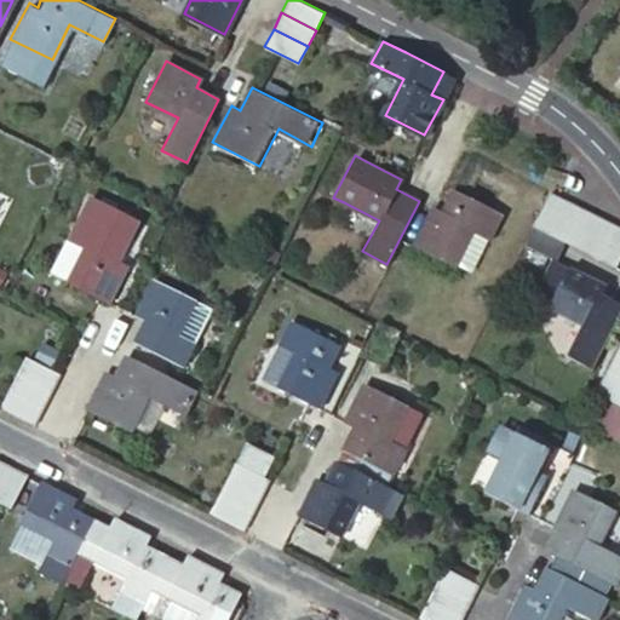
[(441,212),(431,207),(412,244),(455,264),(474,228),(503,242),(515,220),(453,190),(441,212)]
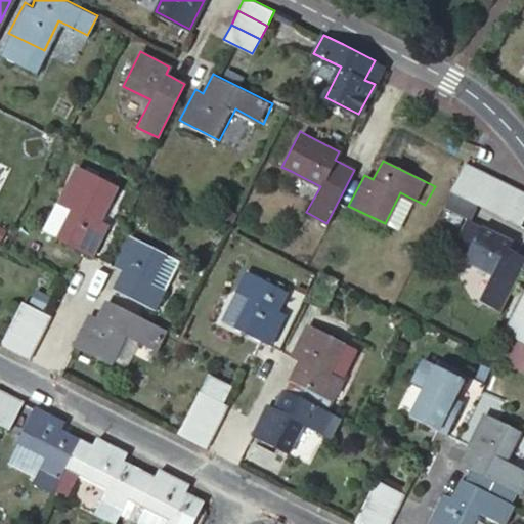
[(466,161),(451,190),(465,197),(479,167),(466,161)]
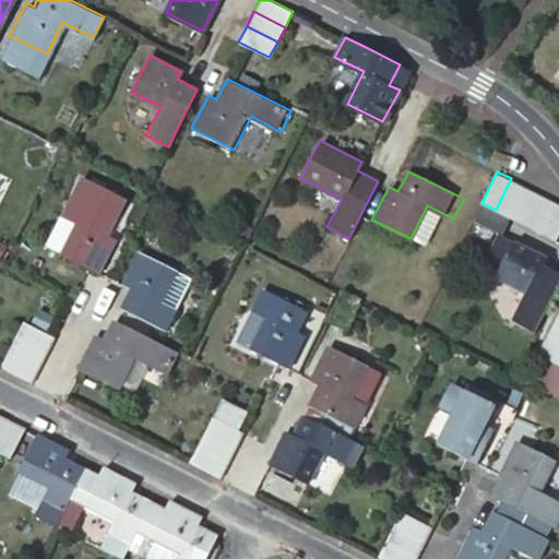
[(526,186),(511,178),(496,210),(510,216),(526,186)]
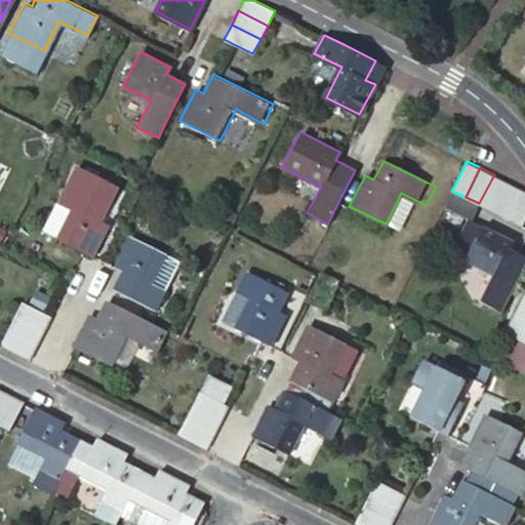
[(494,174),(479,203),(494,210),(510,182),(494,174)]
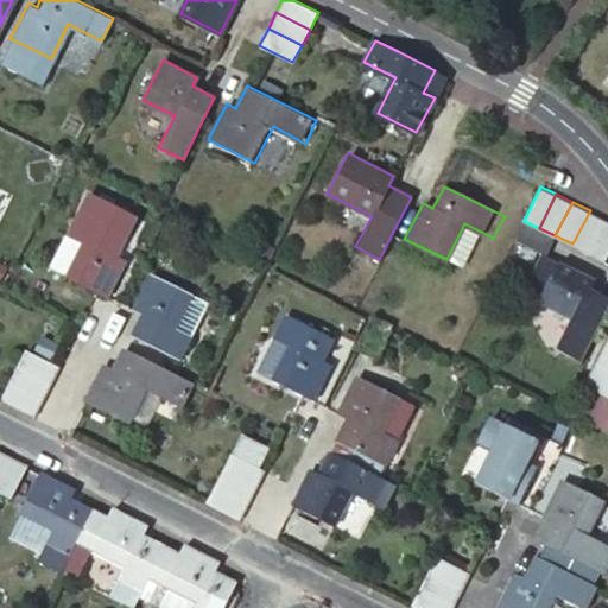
[(69,274),(99,289),(111,295),(128,258),(118,253),(128,233),(80,209),(70,229),(88,239),(69,274)]
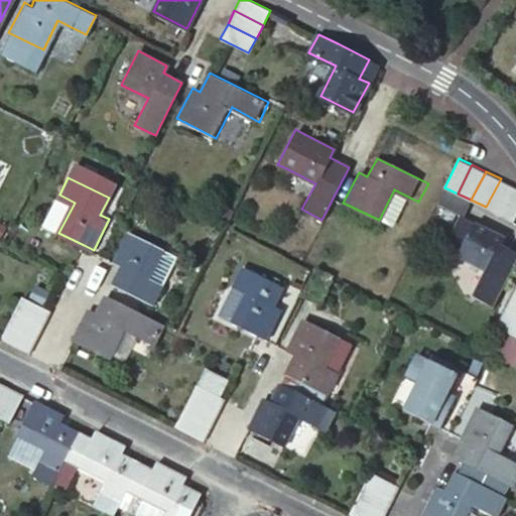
[(514,185),(501,178),(486,207),(501,215),(514,185)]
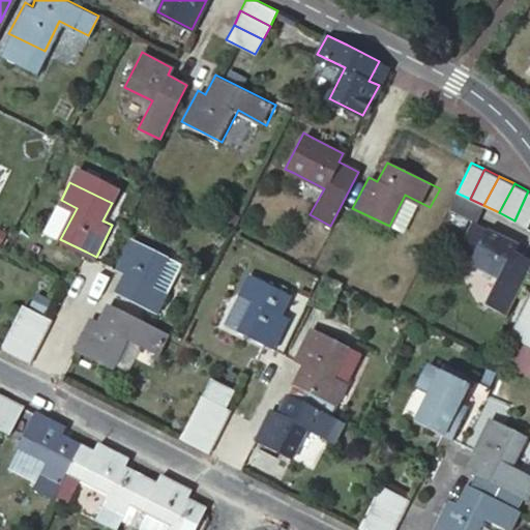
[(528,227),(529,223),(529,192),(528,190),(514,221),(528,227)]
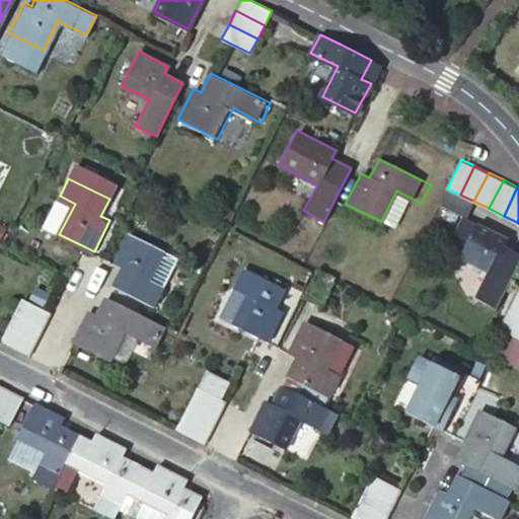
[(75,204),(60,196),(44,226),(59,234),(75,204)]
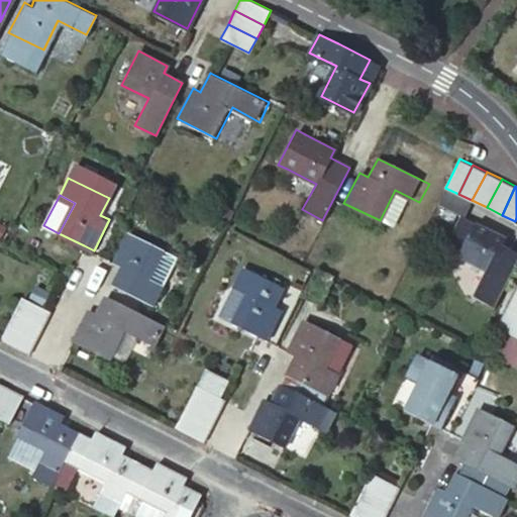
[(516,252),(502,245),(507,237),(479,222),(460,256),(487,270),(474,296),(495,307),(516,262),(516,252)]
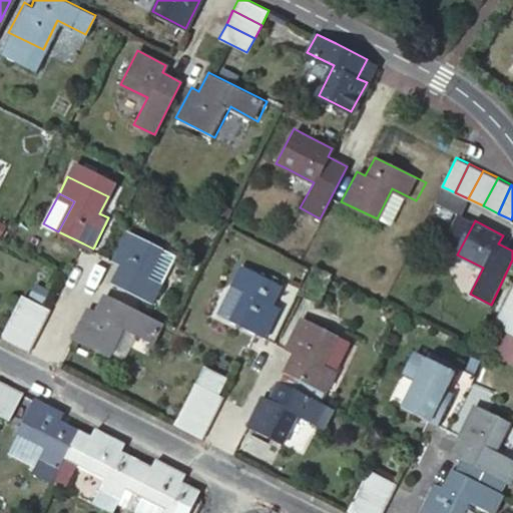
[(129,229),(114,260),(122,264),(113,282),(151,302),(161,284),(147,277),(163,246),(129,229)]
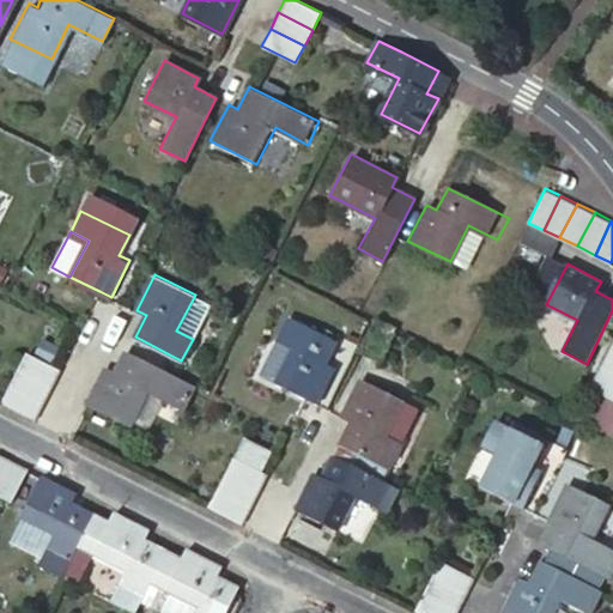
[(273,381),(305,396),(314,401),(333,364),(322,359),(333,339),(285,315),(275,335),(292,344),(273,381)]
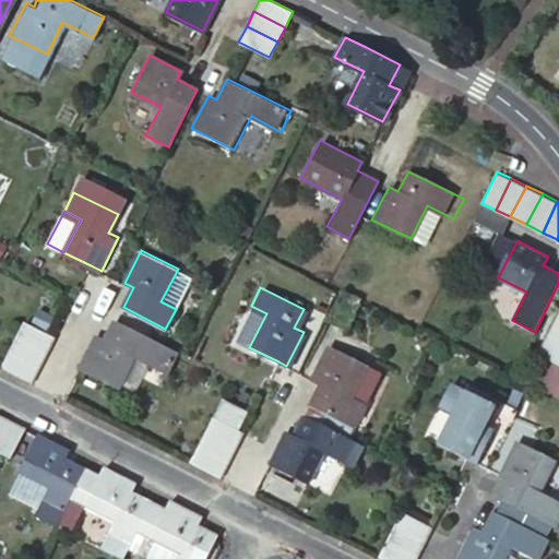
[(39,302),(33,317),(46,323),(52,309),(39,302)]
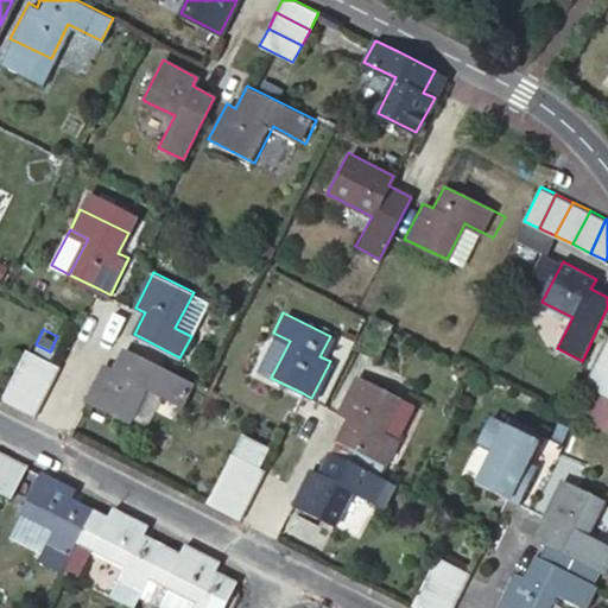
[(607,339),(596,362),(607,368),(607,339)]
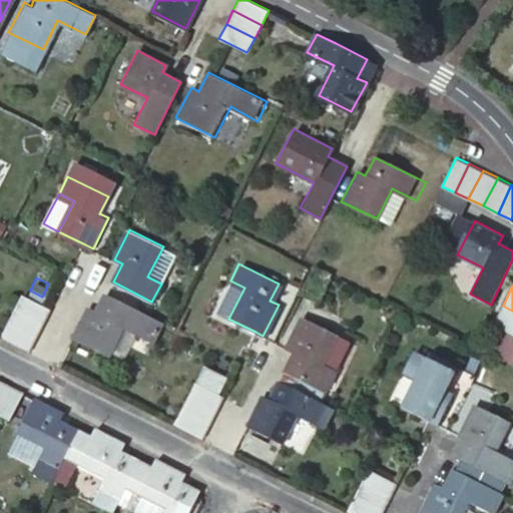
[(43,322),(50,308),(23,293),(15,308),(43,322)]
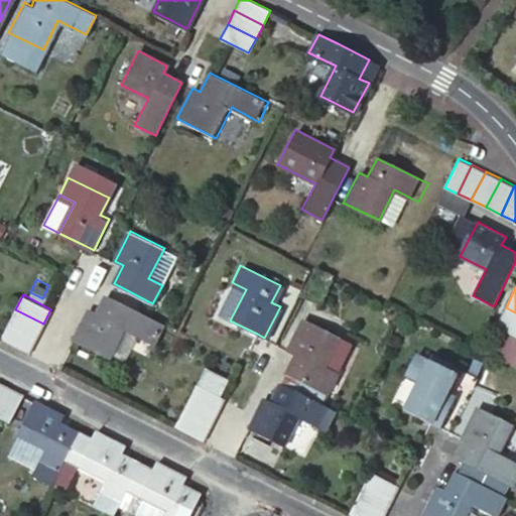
[(160,321),(108,294),(98,313),(90,310),(75,341),(109,357),(124,327),(150,341),(160,321)]
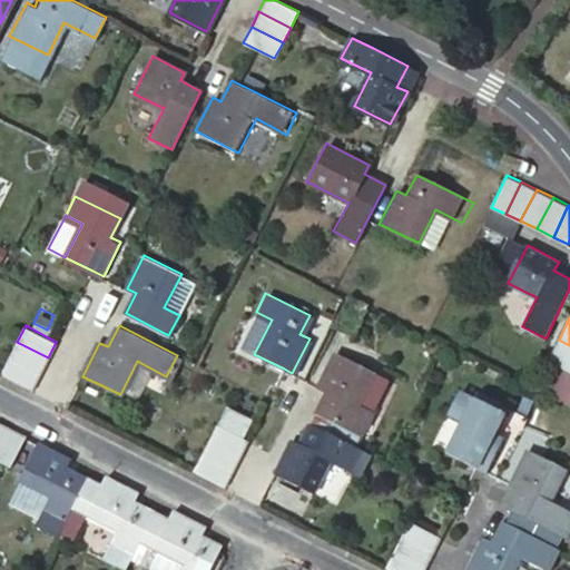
[(48,357),(17,342),(9,359),(40,374),(48,357)]
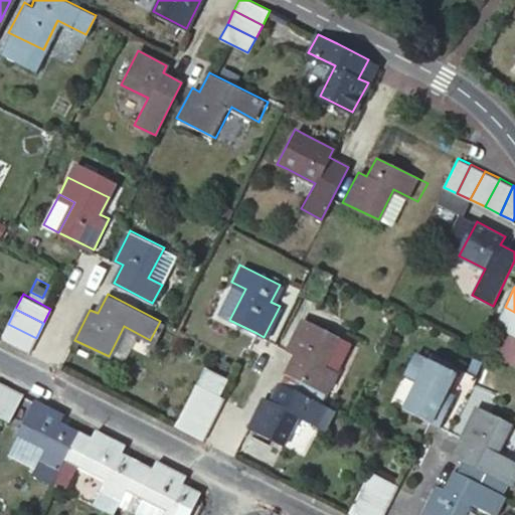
[(303,317),(287,348),(296,352),(287,371),(327,391),(336,373),(322,366),(338,335),(303,317)]
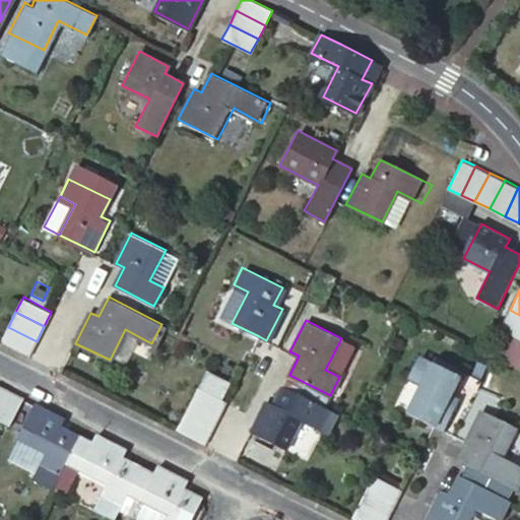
[(0,341),(28,355),(37,341),(8,327),(0,341)]
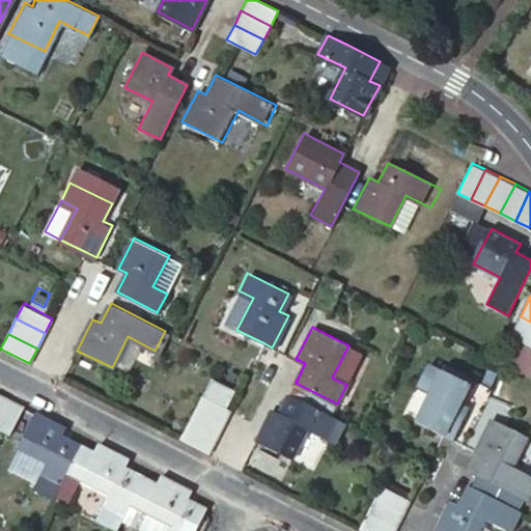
[(418,422),(445,435),(453,439),(470,408),(460,402),(470,385),(464,382),(444,372),(429,365),(420,383),(435,390),(418,422)]
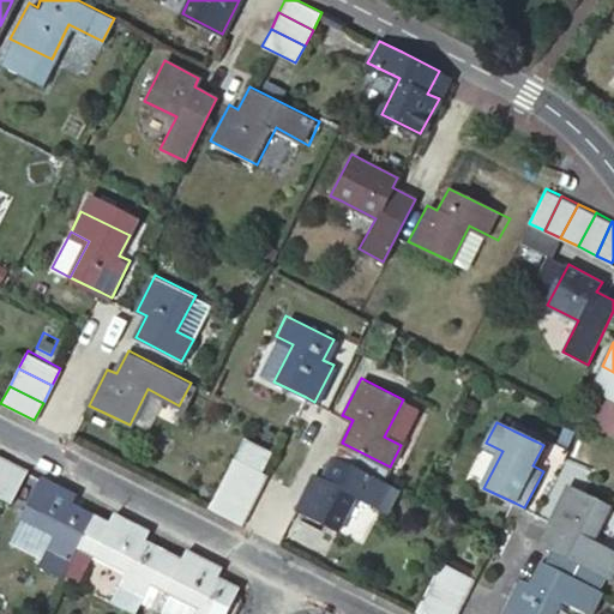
[(513,431),(536,441),(540,435),(517,423),(513,431)]
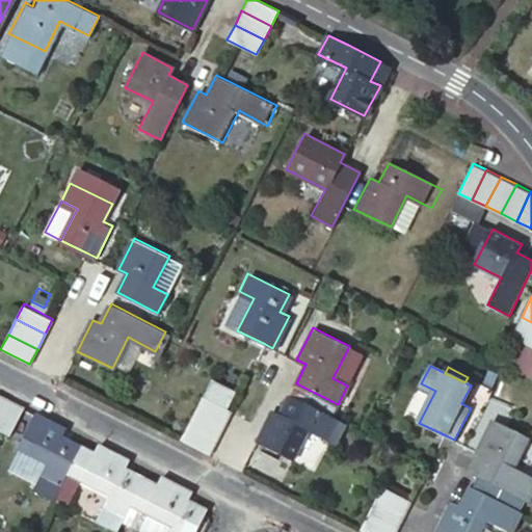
[(223,425),(231,410),(203,396),(195,410),(223,425)]
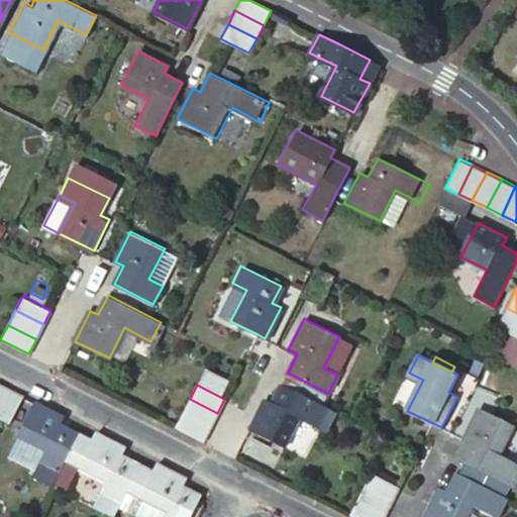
[(335,412),(282,385),(273,403),(265,398),(249,429),(284,447),(300,416),(326,430),(335,412)]
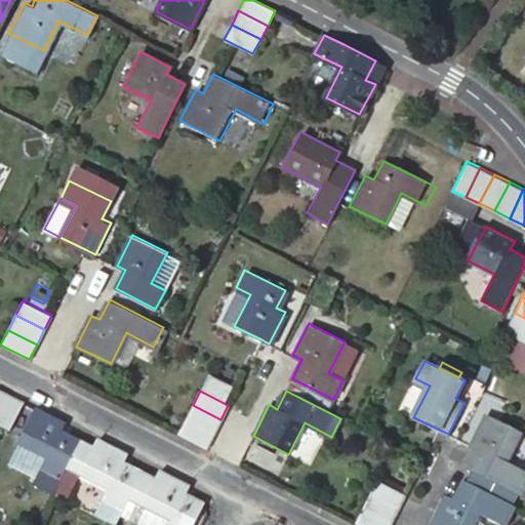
[(0,392),(0,413),(9,397),(0,392)]
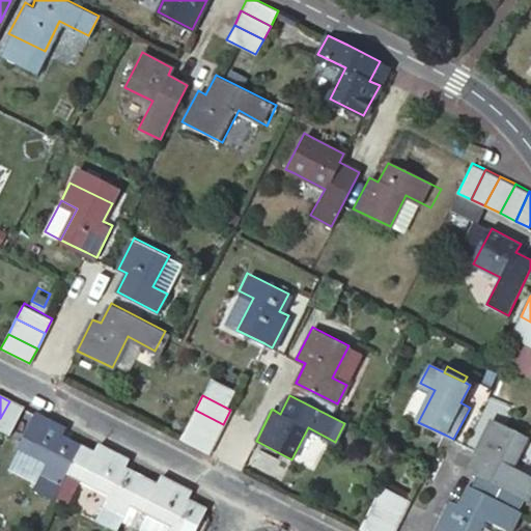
[(9,401),(0,418),(0,430),(10,437),(24,409),(9,401)]
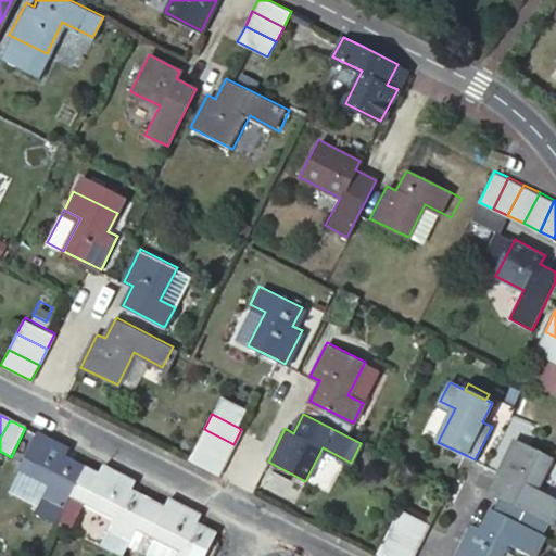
[(234,444),(204,429),(197,444),(226,459),(234,444)]
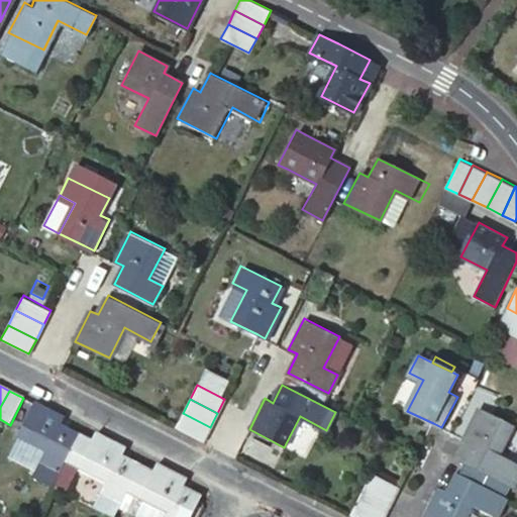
[(59,416),(34,404),(16,439),(46,453),(34,479),(52,488),(65,463),(79,435),(61,426),(65,419),(59,416)]
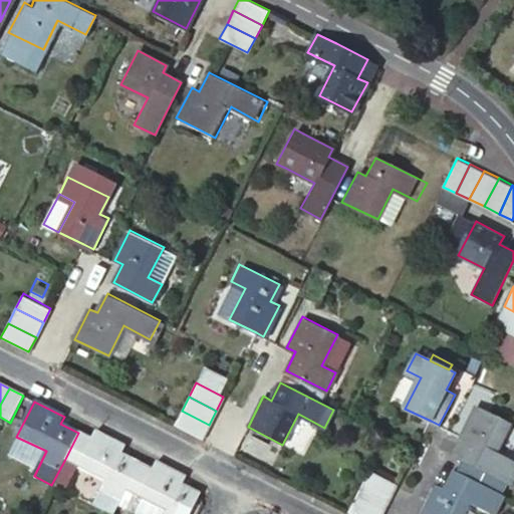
[(478,407),(462,437),(470,441),(461,459),(502,480),(511,462),(496,454),(512,424),(478,407)]
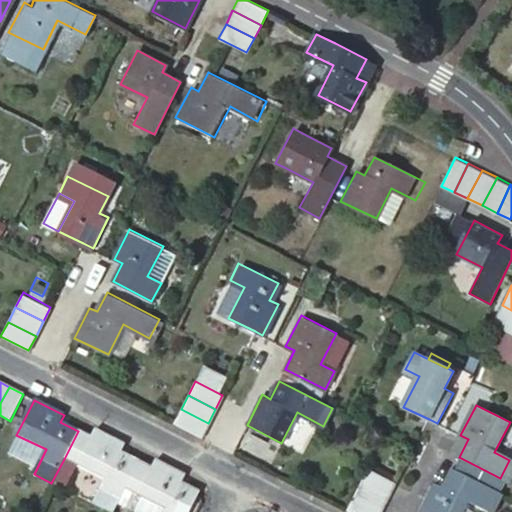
[(174,422),(202,436),(208,423),(181,409),(174,422)]
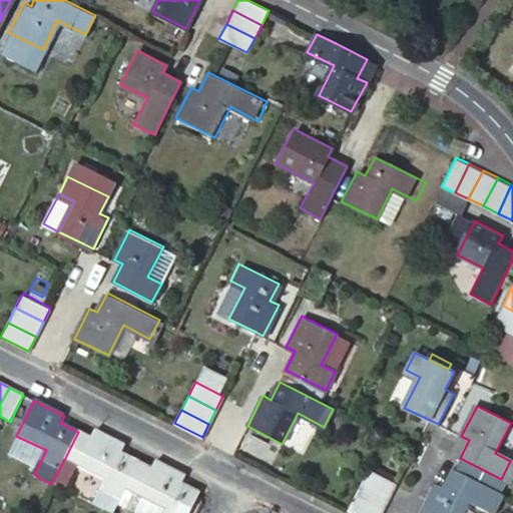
[(90,438),(78,432),(64,460),(105,481),(93,505),(109,512),(111,512),(124,489),(137,463),(119,454),(123,446),(94,431),(90,438)]
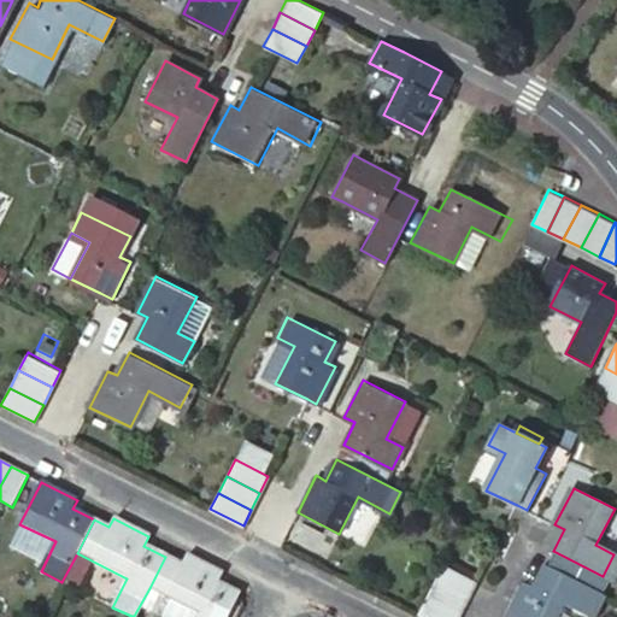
[(165,557),(150,588),(163,594),(175,601),(166,616),(228,616),(241,594),(218,583),(223,574),(187,554),(181,564),(165,557)]
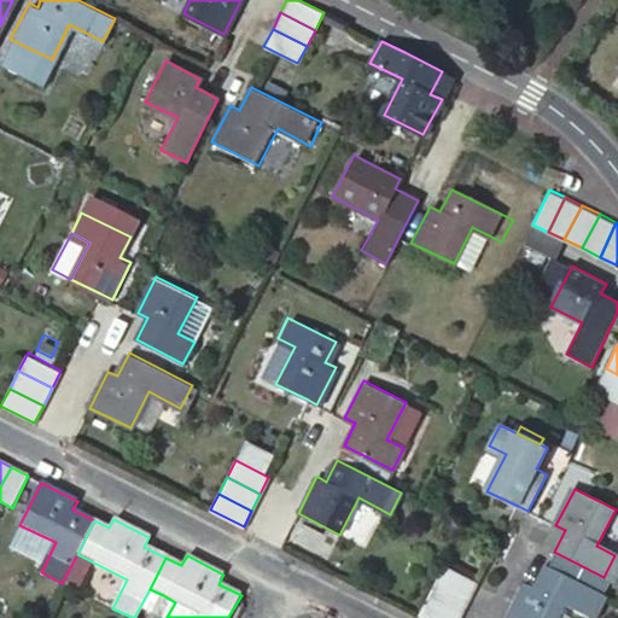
[(602,617),(612,599),(547,565),(535,588),(526,582),(508,617),(559,617),(567,604),(594,617),(602,617)]
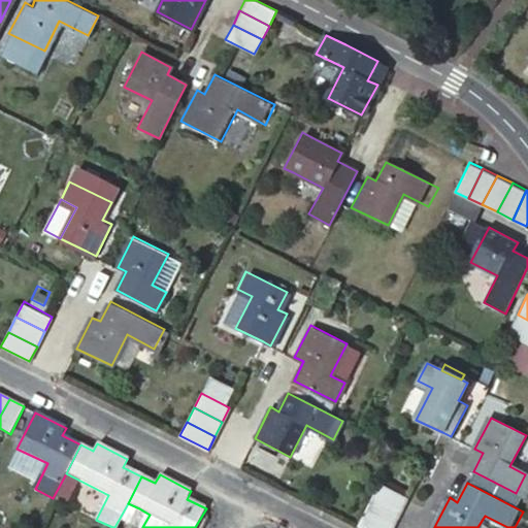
[(401,513),(408,498),(380,484),(372,498),(401,513)]
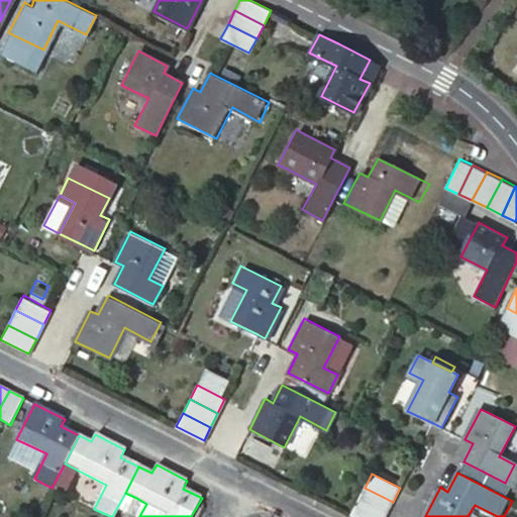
[(393,502),(365,488),(357,502),(386,516),(393,502)]
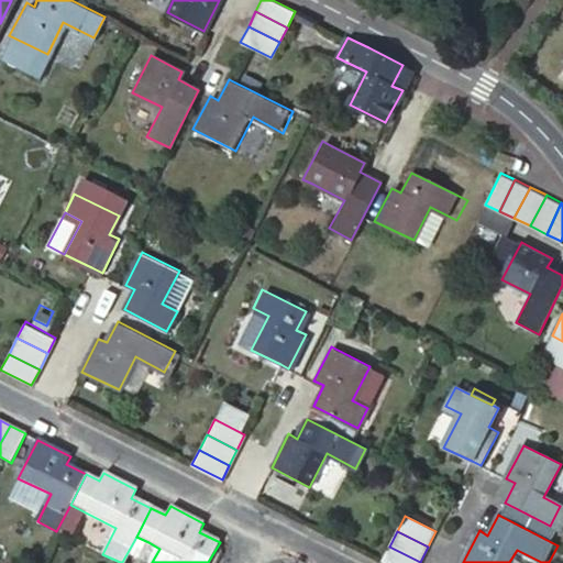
[(152,562),(159,549),(148,542),(139,561),(143,562),(152,562)]
